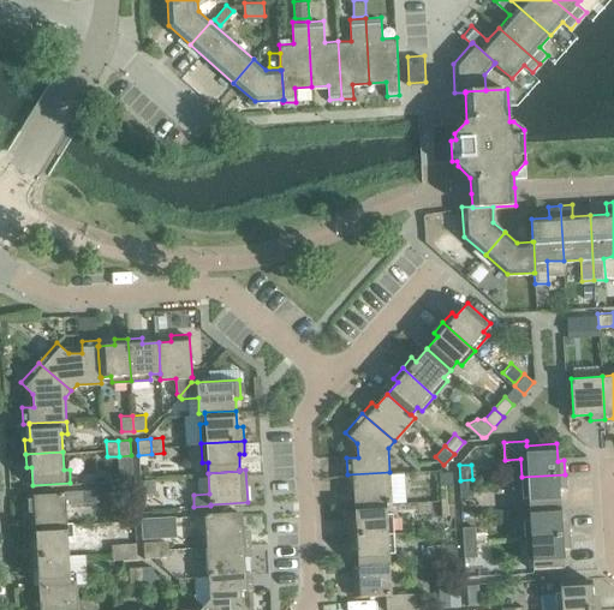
[(353,488),(355,504),(386,502),(386,503),(392,502),(389,472),(347,474),(349,488),(353,488)]
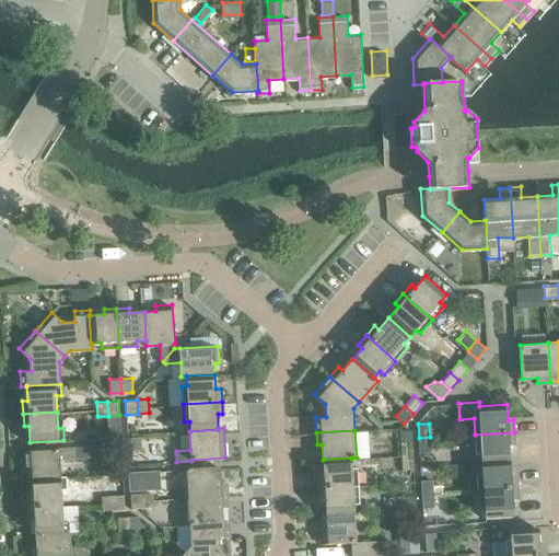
[(481,452),(481,462),(511,460),(510,446),(514,444),(514,432),(475,435),(476,452),(481,452)]
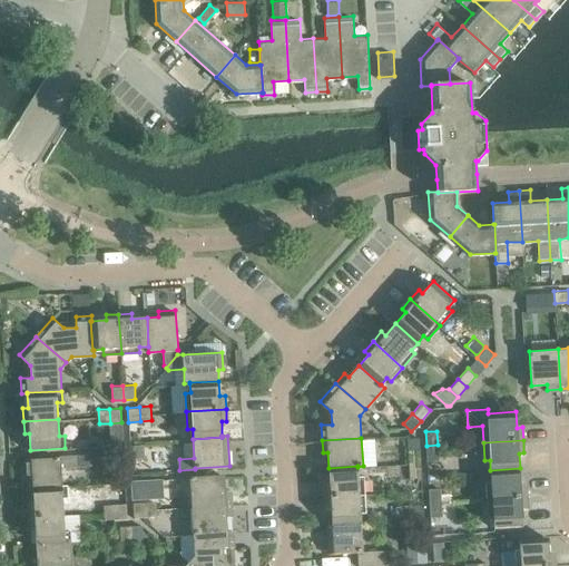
[(438,445),(427,446),(427,460),(439,459),(438,445)]
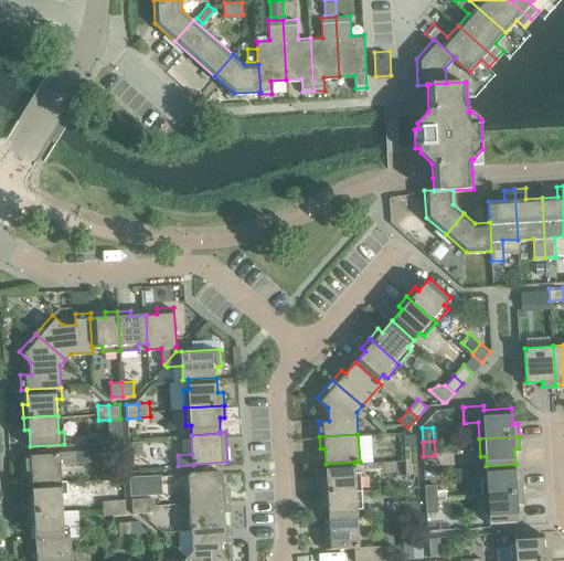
[(404,445),(405,458),(416,458),(416,444),(404,445)]
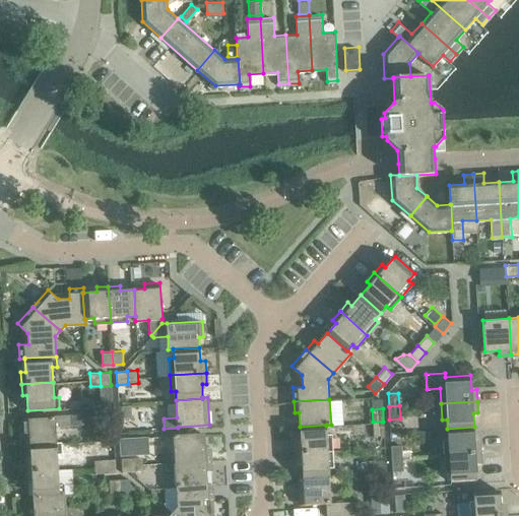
[(25,445),(29,445),(29,444),(56,443),(56,442),(55,425),(83,423),(82,412),(54,414),(54,416),(23,418),(25,445)]
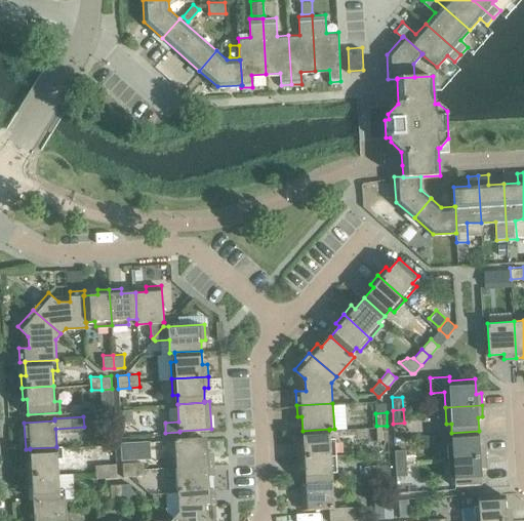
[(387,426),(376,426),(377,439),(388,438),(387,426)]
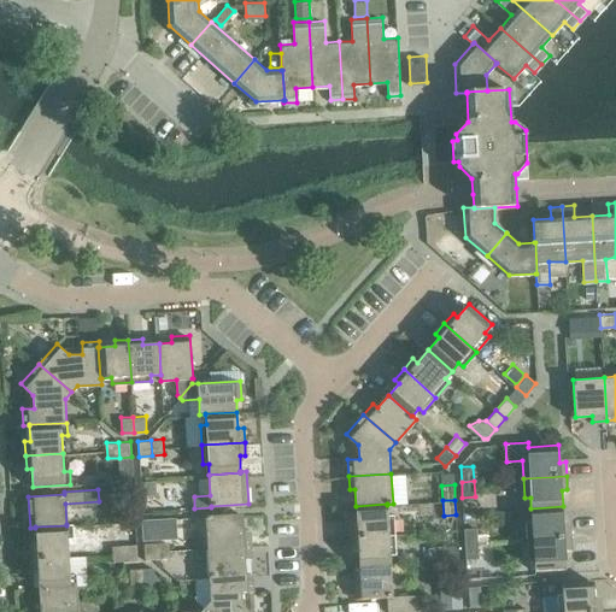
[(351,523),(352,536),(396,534),(394,515),(388,515),(387,505),(387,504),(356,506),(357,522),(351,523)]
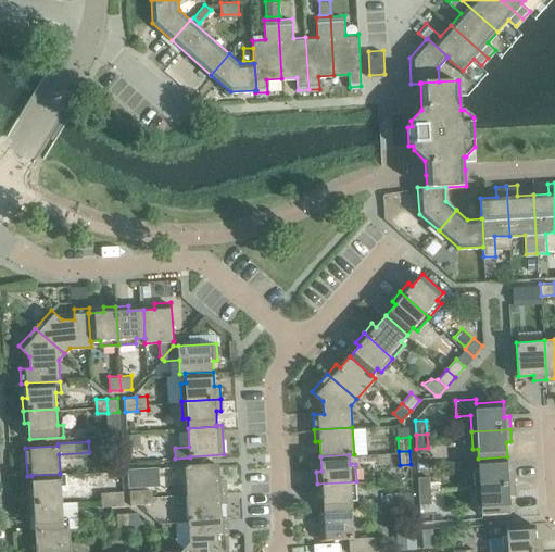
[(474,468),(475,486),(514,484),(513,472),(507,472),(507,456),(478,459),(479,468),(474,468)]
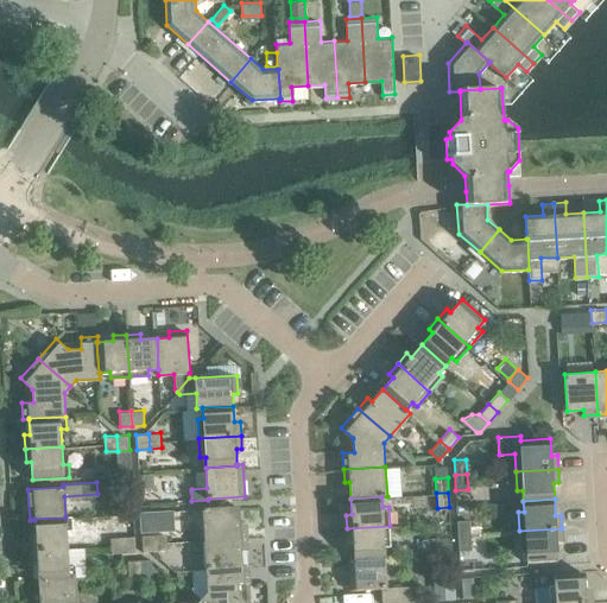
[(203,508),(204,538),(247,535),(246,522),(240,522),(240,506),(203,508)]
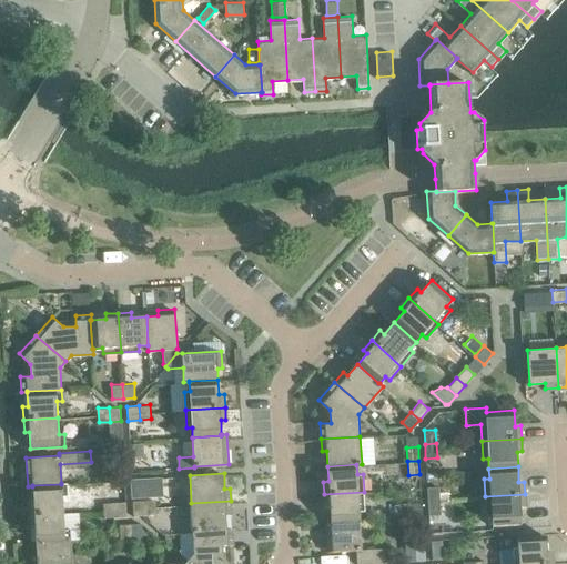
[(28,501),(29,514),(63,512),(62,495),(68,495),(67,483),(61,483),(61,484),(32,485),(32,486),(33,501),(28,501)]
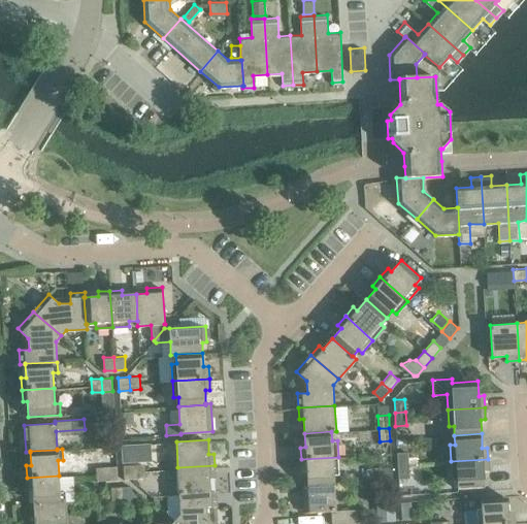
[(397,452),(398,464),(408,464),(407,451),(397,452)]
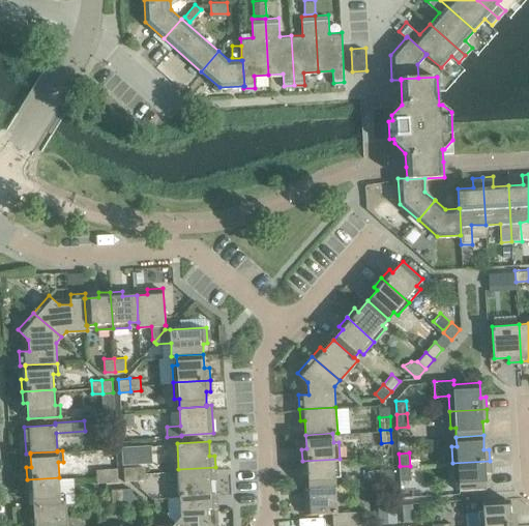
[(307,472),(309,486),(309,487),(335,485),(335,475),(341,475),(340,459),(302,461),(303,473),(307,472)]
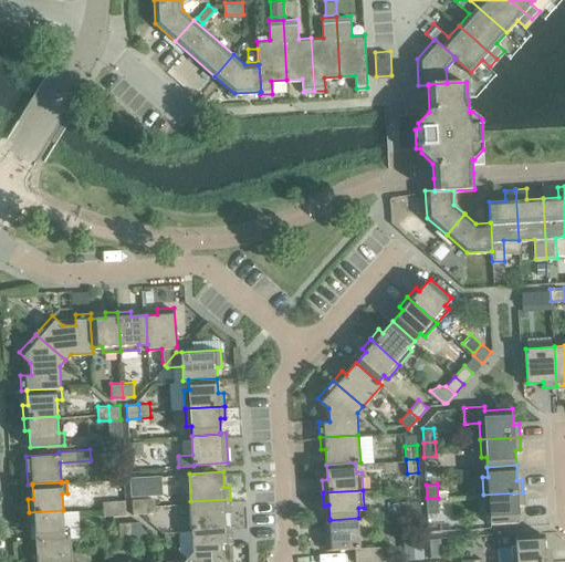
[(523,492),(483,495),(484,513),(490,512),(490,523),(520,521),(519,506),(524,506),(523,492)]
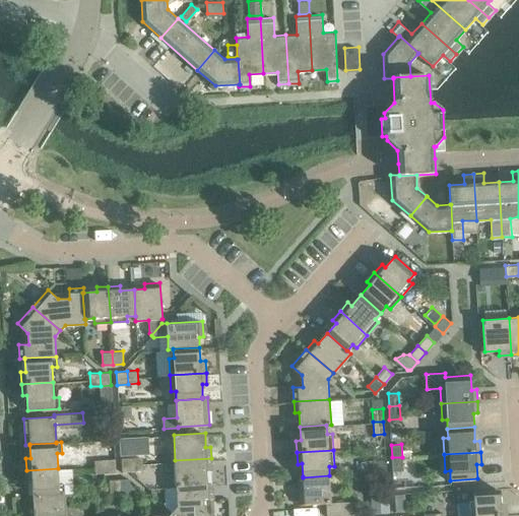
[(142,456),(132,457),(133,470),(143,469),(142,456)]
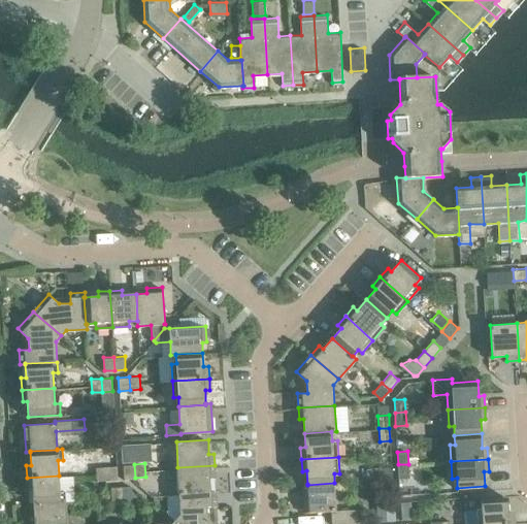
[(135,478),(134,464),(124,465),(124,478),(135,478)]
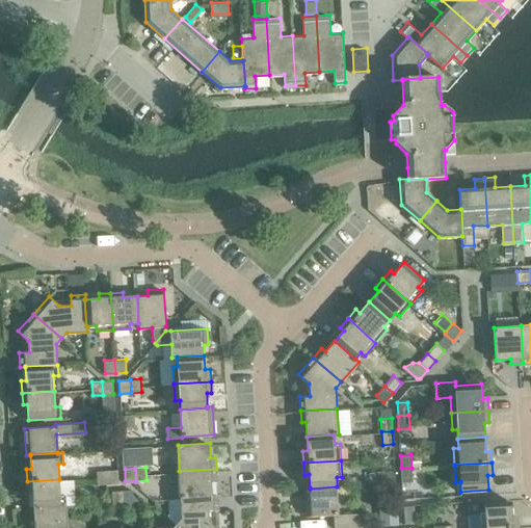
[(412,468),(401,468),(401,481),(413,481),(412,468)]
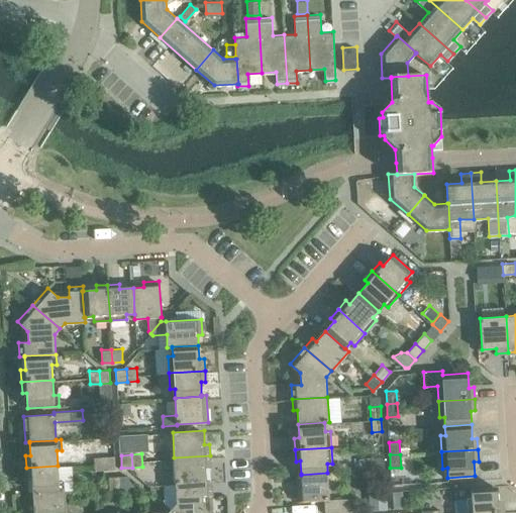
[(105,469),(104,455),(94,456),(95,470),(105,469)]
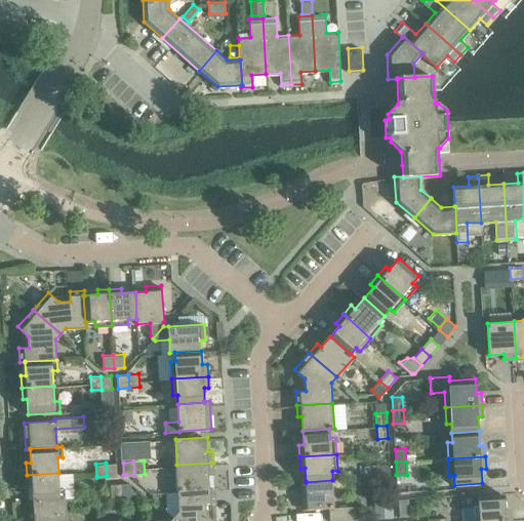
[(117,463),(106,463),(107,476),(117,476),(117,463)]
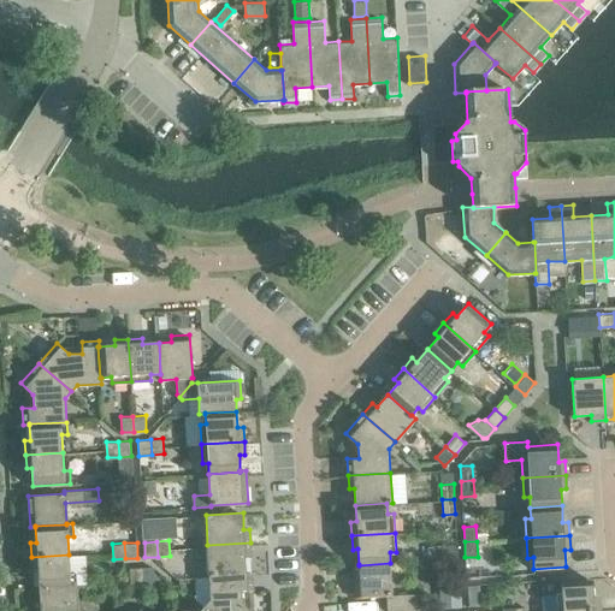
[(207,545),(210,576),(247,574),(247,573),(246,557),(252,557),(250,543),(207,545)]
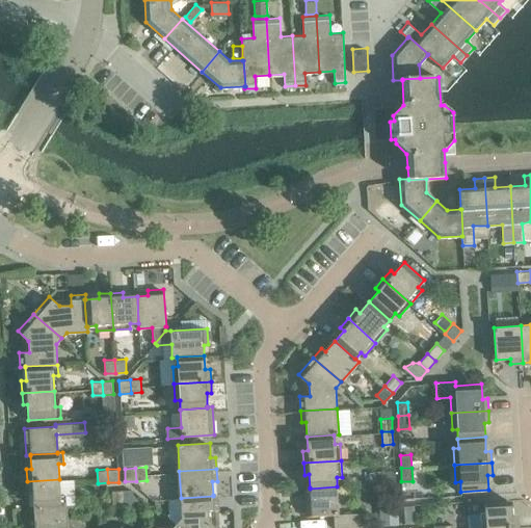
[(383,471),(385,483),(396,483),(395,470),(383,471)]
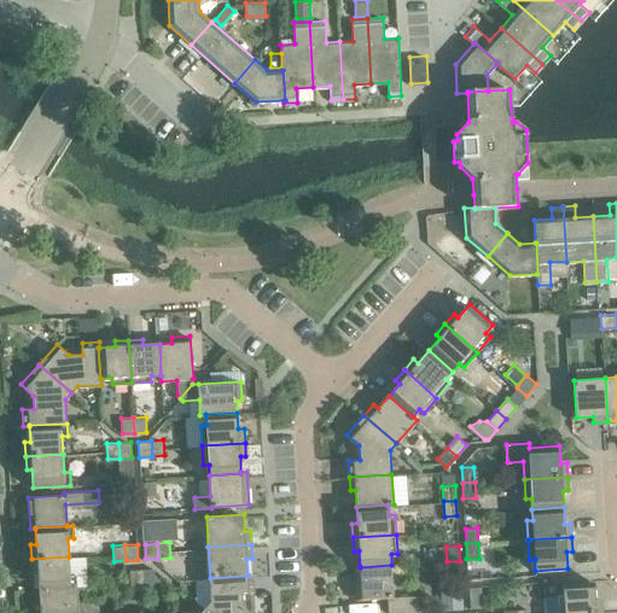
[(39,572),(39,589),(76,587),(76,573),(70,574),(69,556),(31,559),(33,572),(39,572)]
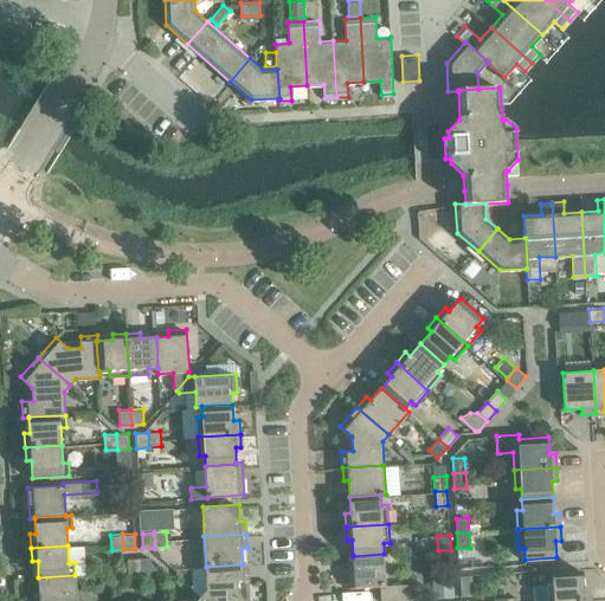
[(353,556),(353,555),(347,556),(349,587),(380,586),(381,600),(410,598),(410,583),(386,585),(384,554),(353,556)]
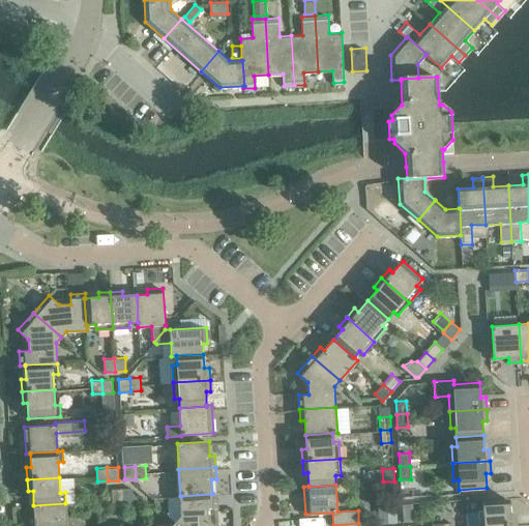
[(133,487),(122,488),(122,501),(134,500),(133,487)]
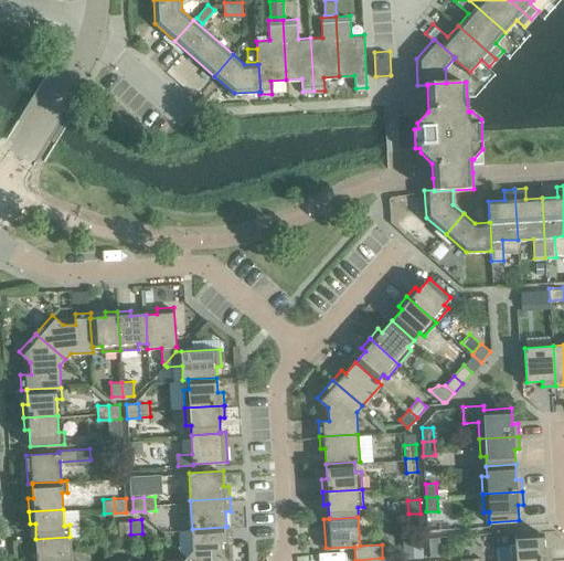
[(130,535),(130,520),(118,521),(119,535),(130,535)]
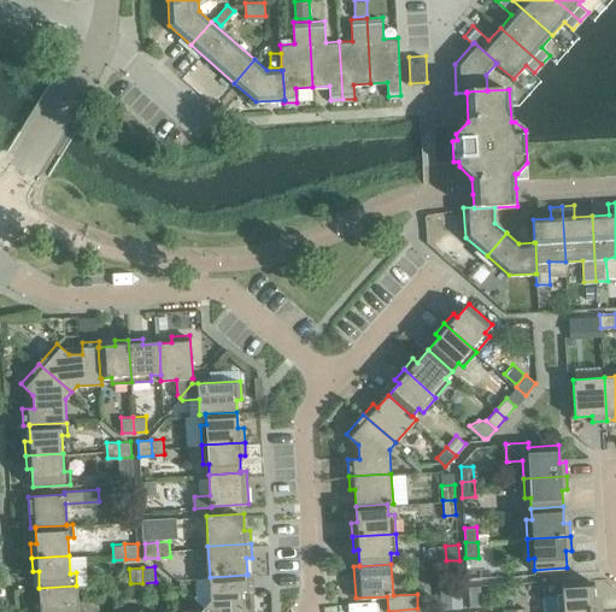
[(211,600),(205,607),(210,611),(251,611),(242,605),(242,592),(253,590),(252,574),(247,574),(247,575),(210,577),(211,600)]
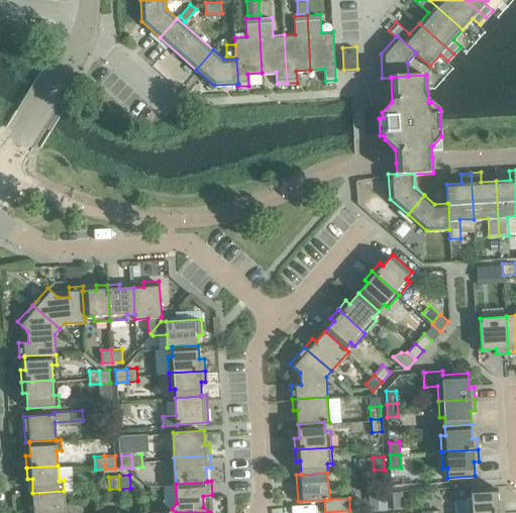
[(467,499),(467,512),(482,512),(504,512),(503,500),(498,500),(497,486),(472,488),(472,485),(453,486),(453,500),(467,499)]
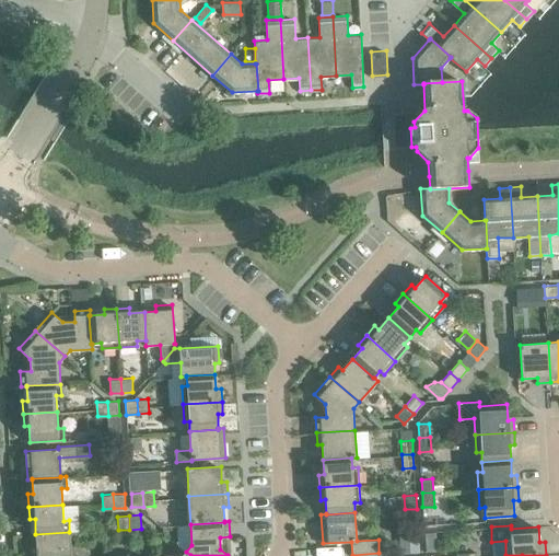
[(399,552),(418,551),(417,528),(398,529),(399,552)]
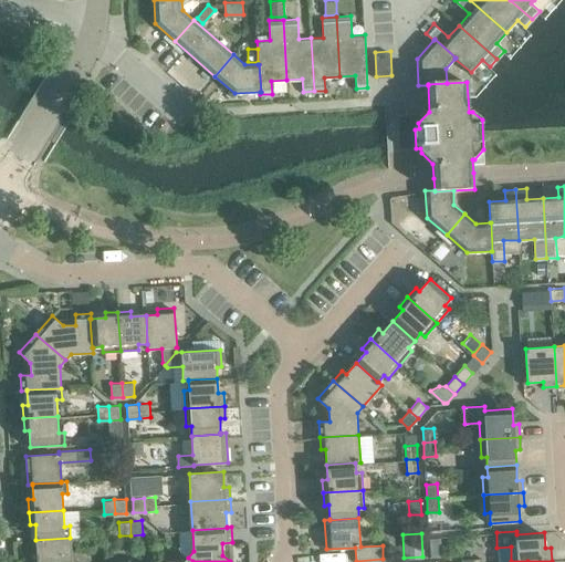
[(79,561),(89,552),(85,550),(71,551),(70,538),(35,540),(37,551),(31,551),(31,561),(79,561)]
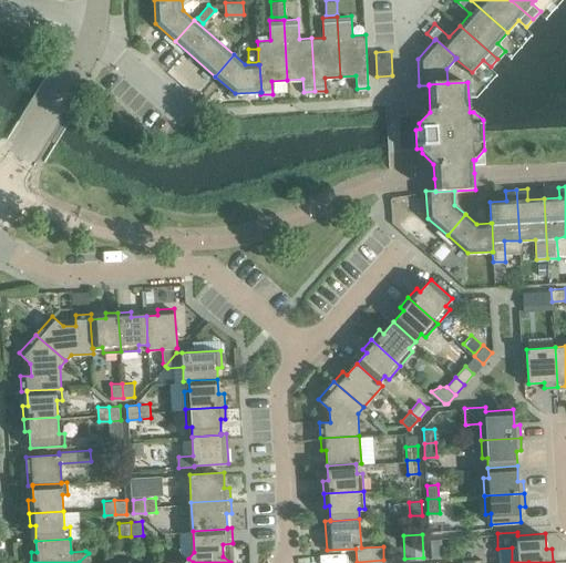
[(89,553),(79,562),(91,562),(91,555),(89,553)]
